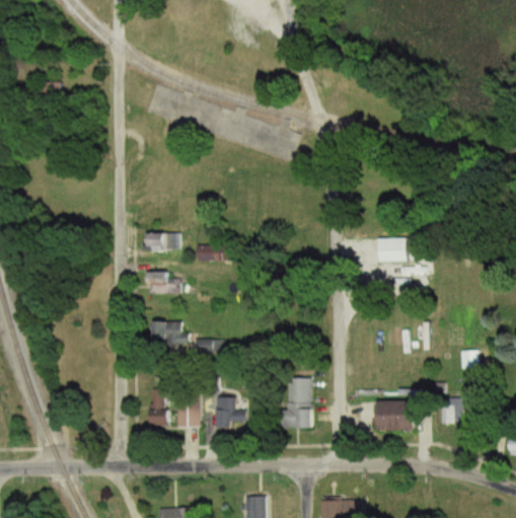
[(64,83),(39,83),(39,98),(64,98),(64,83)]
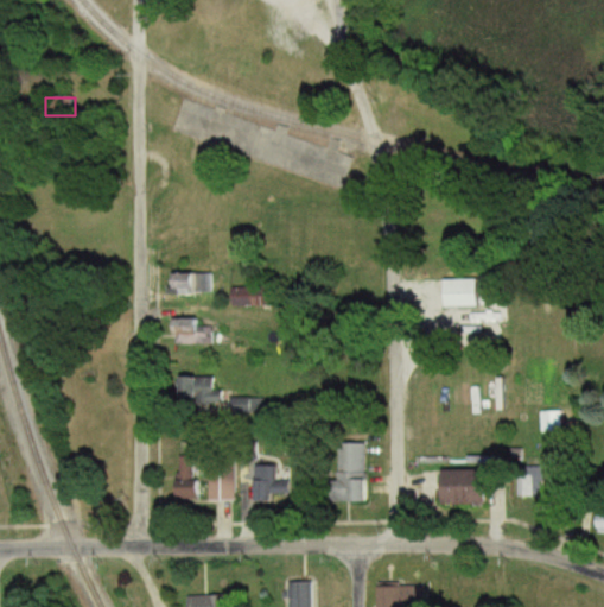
[(195,274),(169,274),(169,295),(195,295),(195,274)]
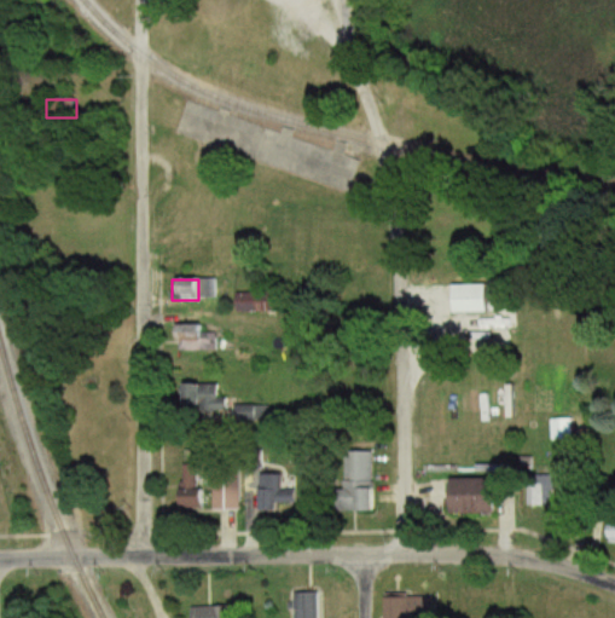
[(447,286),(447,313),(483,313),(483,286),(447,286)]
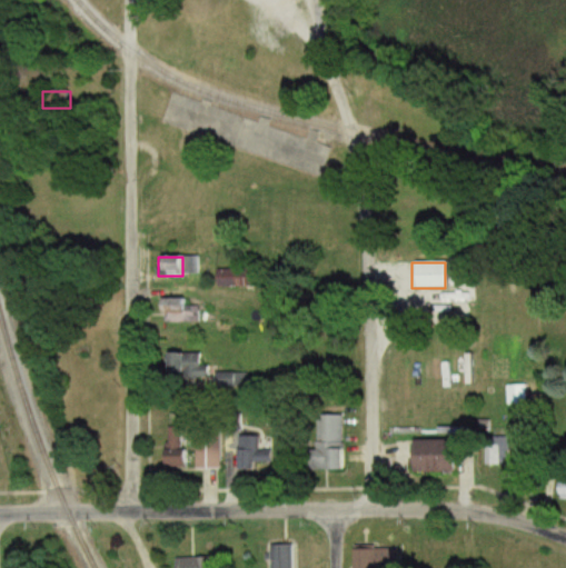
[(258,268),(216,268),(216,287),(258,287),(258,268)]
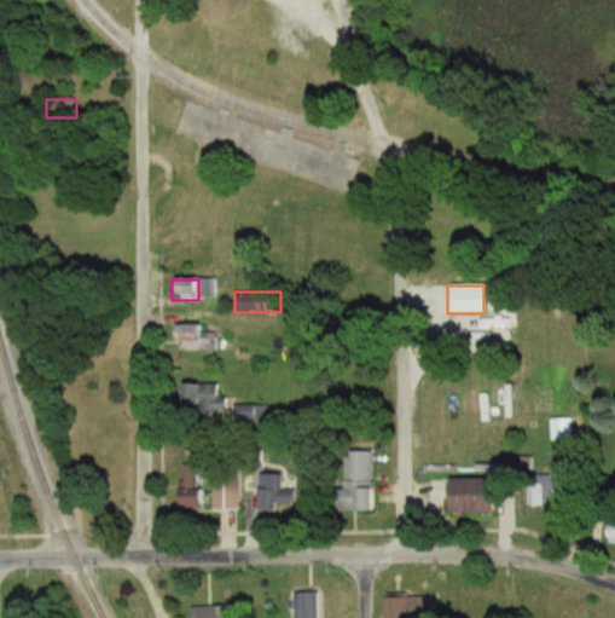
[(218,330),(206,330),(206,323),(172,323),(172,350),(218,350),(218,330)]
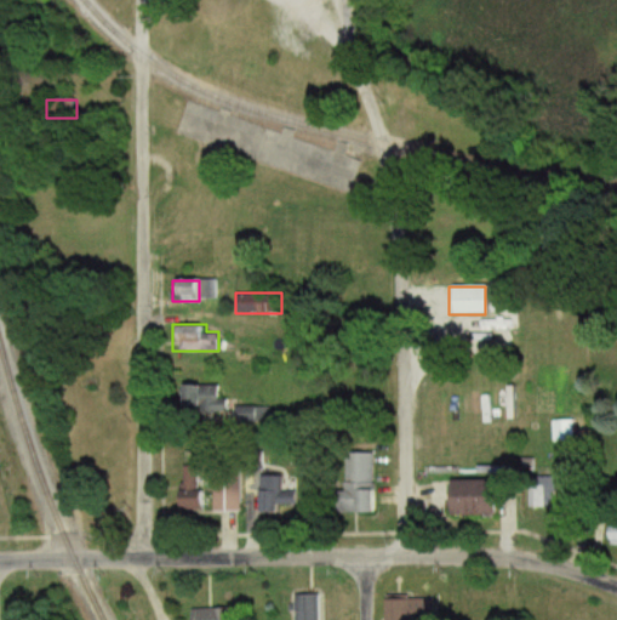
[(178,410),(223,410),(223,385),(178,385),(178,410)]
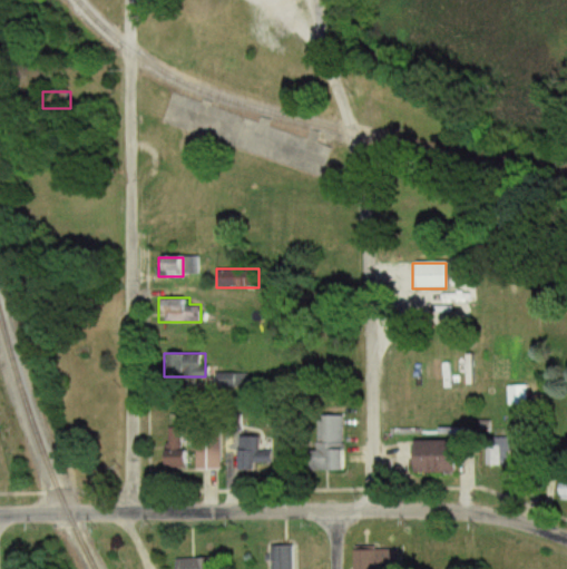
[(214,388),(241,388),(241,373),(214,373),(214,388)]
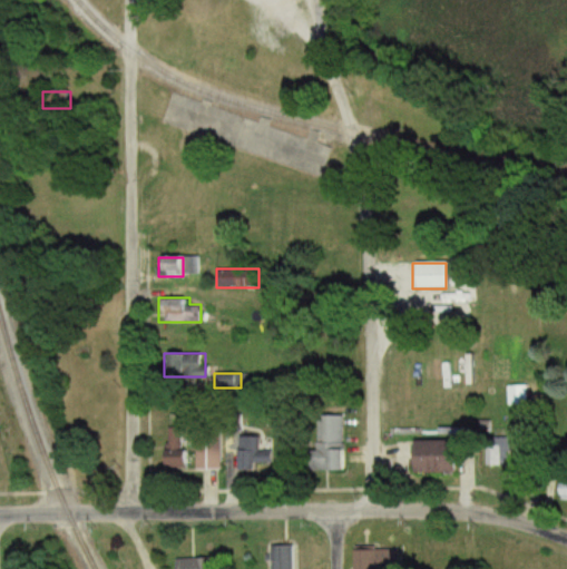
[(344,471),(344,415),(318,415),(318,451),(306,451),(306,471),(344,471)]
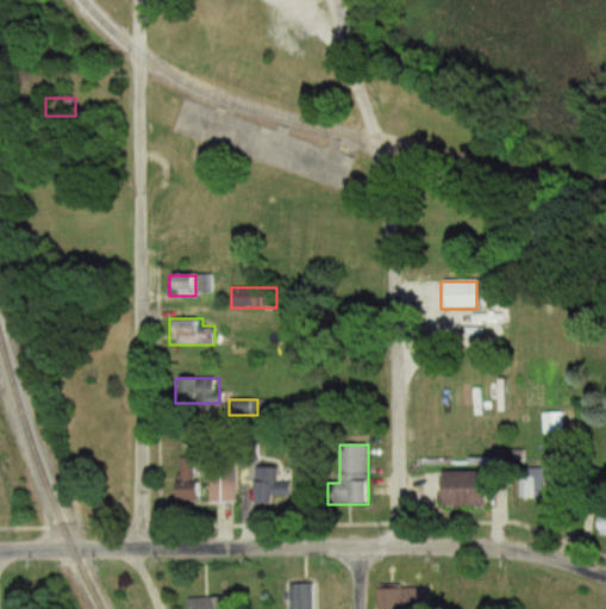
[(175,499),(197,501),(199,460),(176,459),(175,499)]
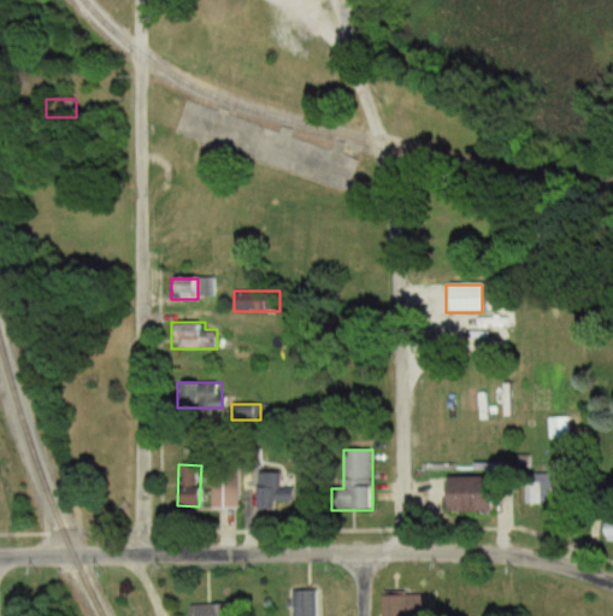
[(237,509),(237,465),(211,465),(211,509),(237,509)]
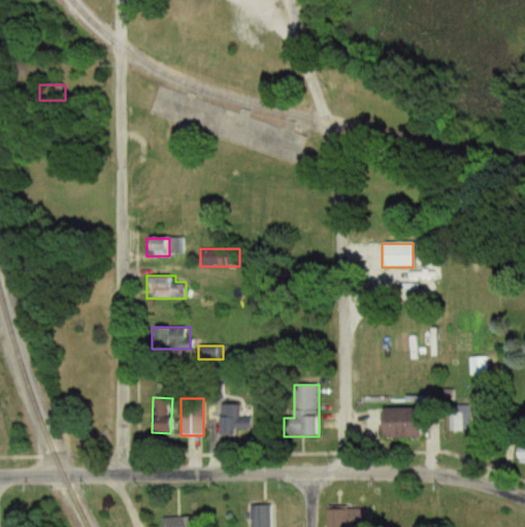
[(252,417),(240,417),(240,404),(221,404),(221,436),(252,436),(252,417)]
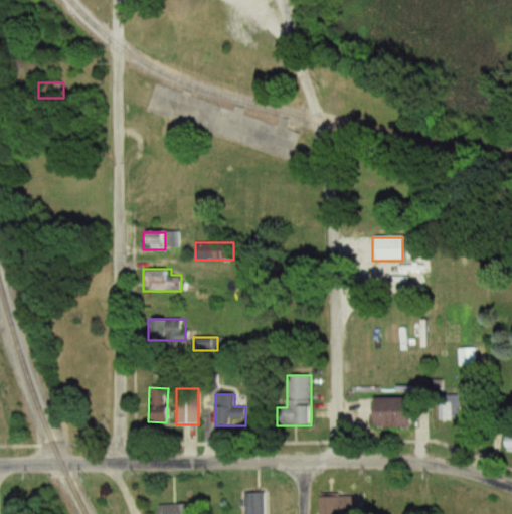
[(408,427),(408,398),(370,398),(370,427),(408,427)]
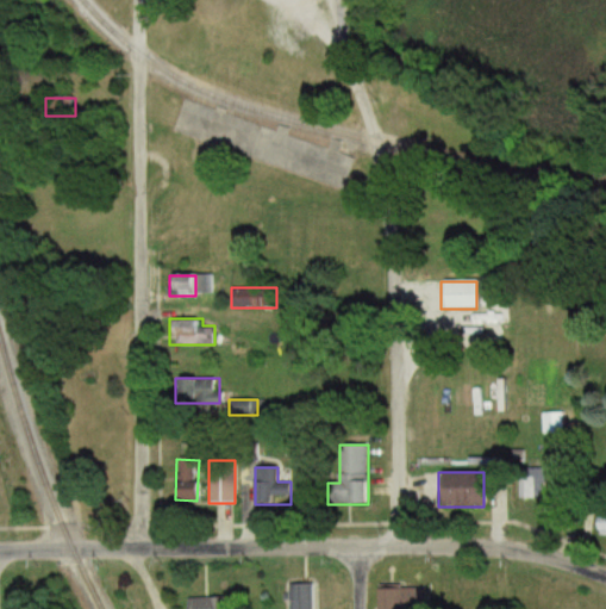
[(523,477),(523,498),(539,498),(539,477),(523,477)]
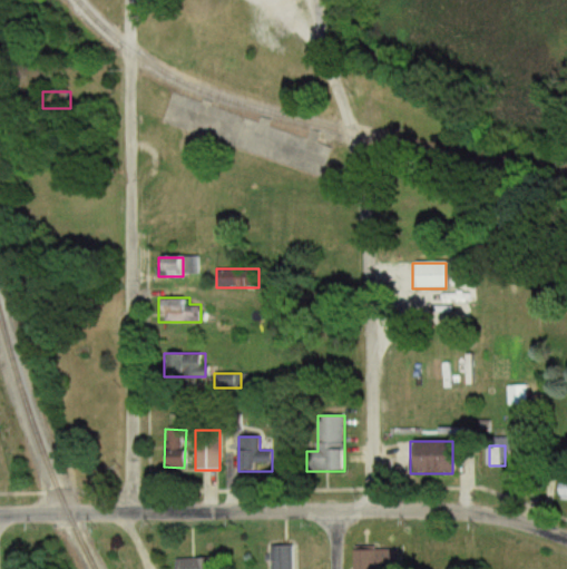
[(556,501),(566,500),(566,480),(556,481),(556,501)]
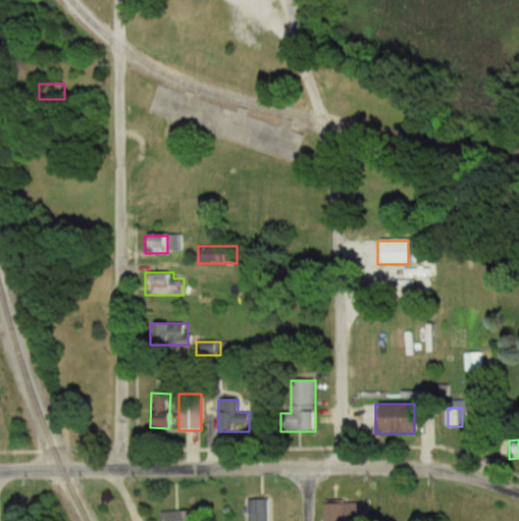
[(247,520),(266,520),(267,500),(248,500),(247,520)]
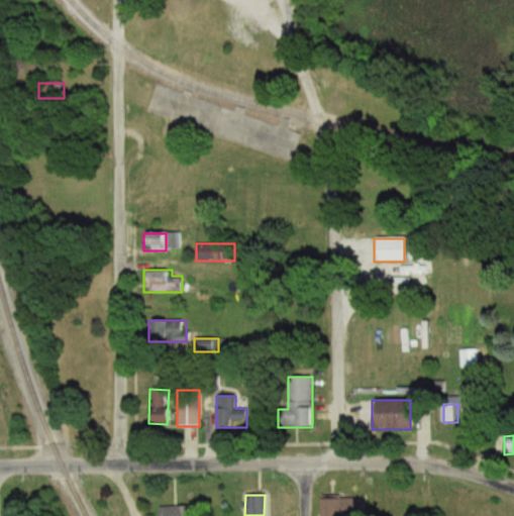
[(319,500),(319,515),(344,515),(344,499),(319,500)]
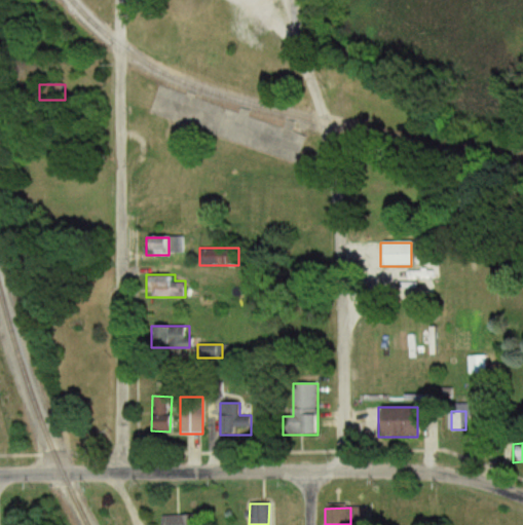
[(194,524),(194,516),(161,516),(161,524),(194,524)]
